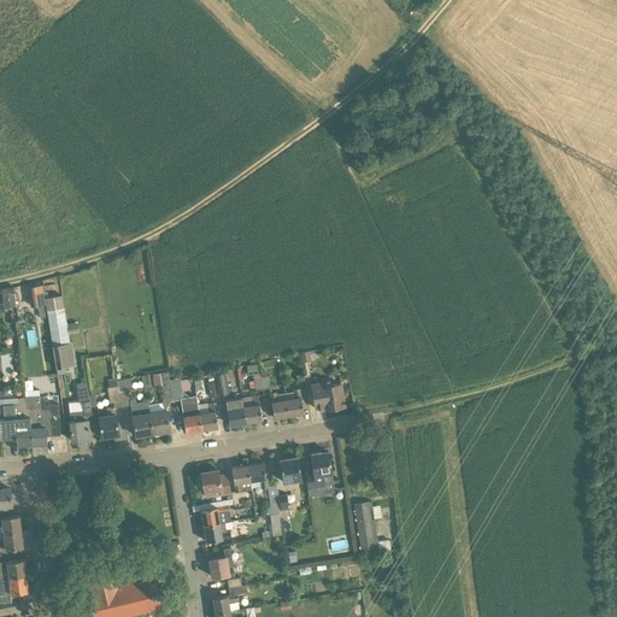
[(42,286),(29,288),(31,306),(45,304),(42,286)]
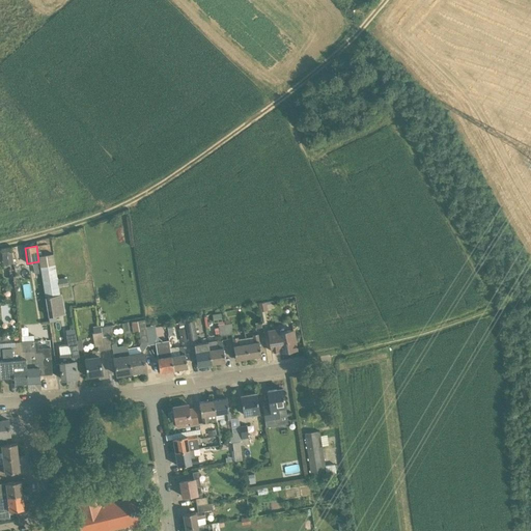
[(14,263),(12,257),(12,251),(2,252),(4,264),(14,263)]
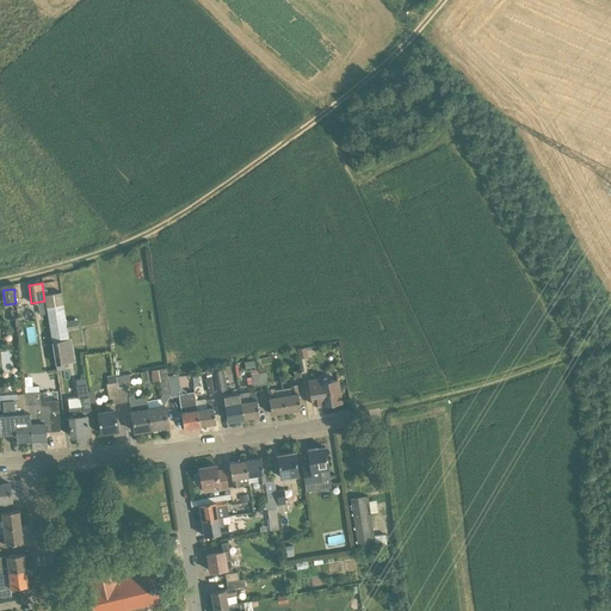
[(78,328),(76,319),(66,321),(61,291),(45,295),(55,363),(65,362),(73,360),(72,344),(71,338),(69,339),(68,329),(78,328)]
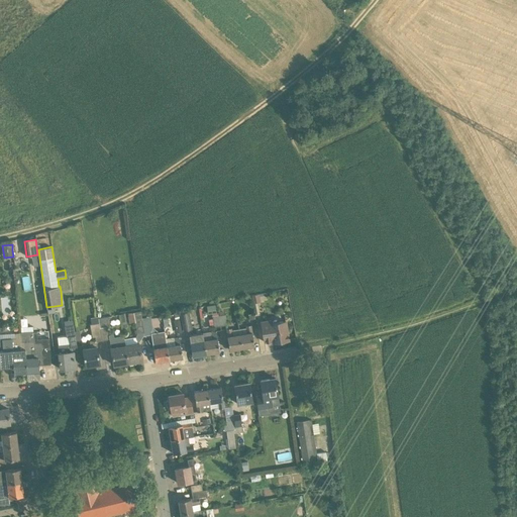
[(251,295),(251,297),(252,301),(254,314),(260,313),(257,303),(261,302),(261,300),(259,294),(251,295)]
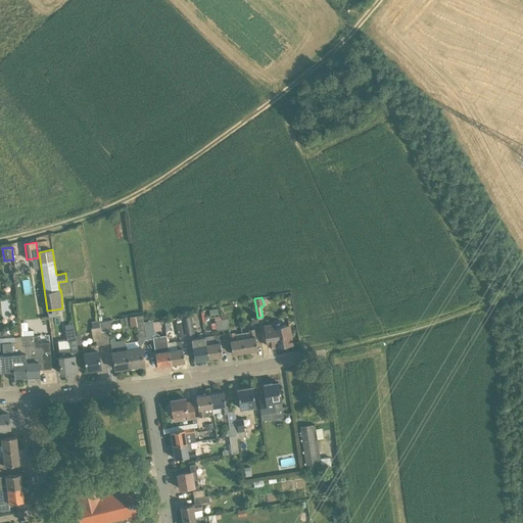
[(209,311),(210,319),(220,317),(218,308),(209,311)]
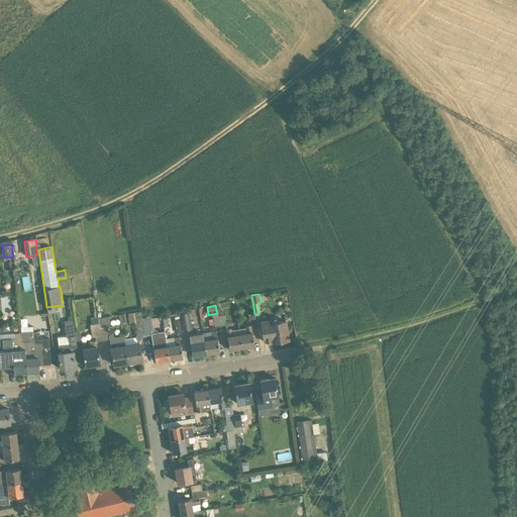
[(144,333),(143,323),(142,320),(140,311),(134,312),(138,334),(144,333)]
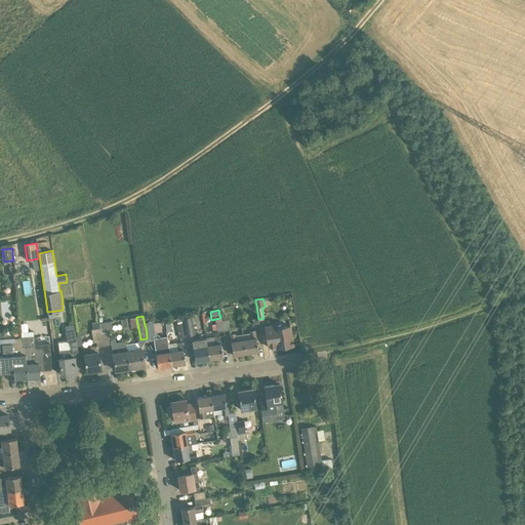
[(183,318),(184,324),(186,335),(195,334),(192,317),(183,318)]
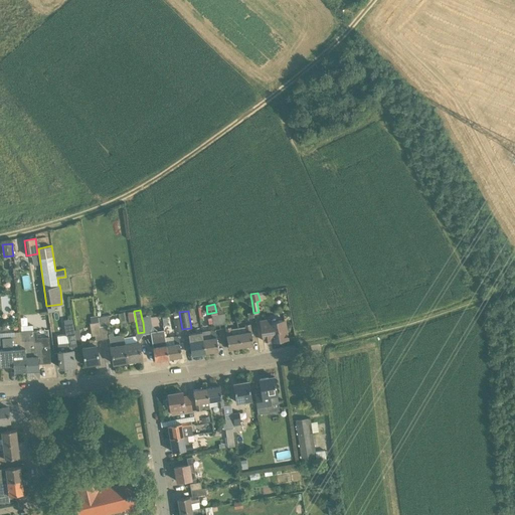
[(99,327),(107,326),(109,325),(107,316),(98,317),(99,322),(99,327)]
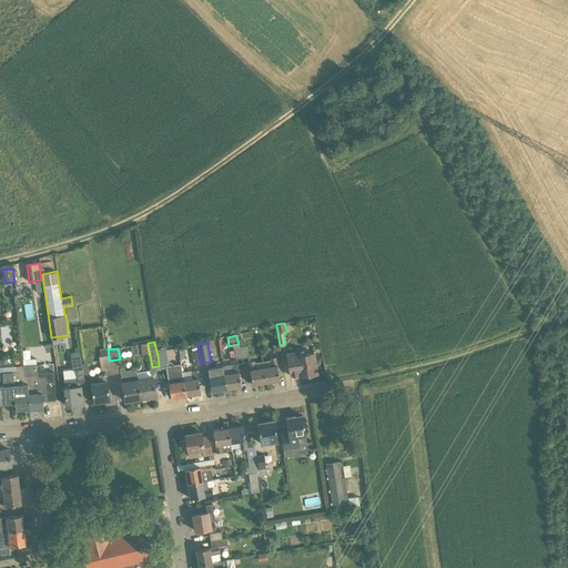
[(201,363),(199,351),(191,352),(194,365),(201,364),(201,363)]
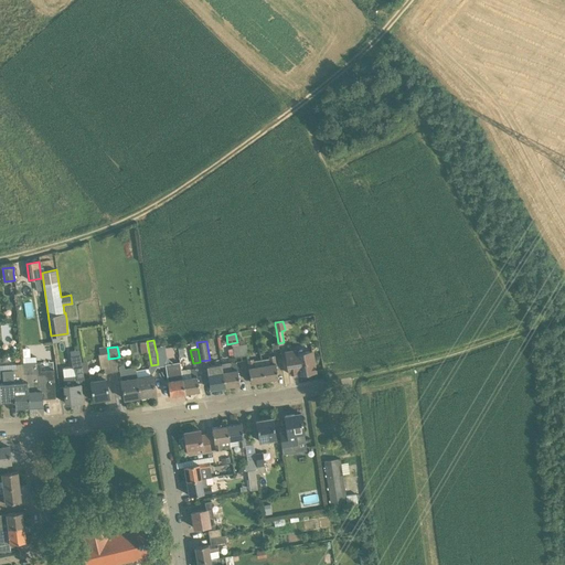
[(316,372),(312,351),(296,354),(295,351),(285,352),(289,374),(298,373),(298,375),(316,372)]
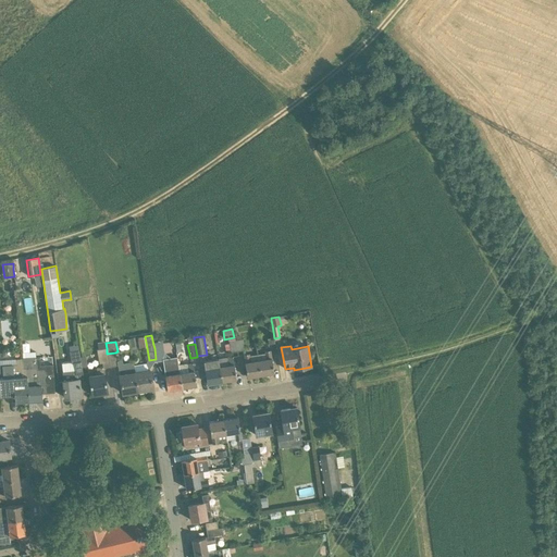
[(107,354),(107,348),(97,349),(99,363),(101,362),(109,361),(107,354)]
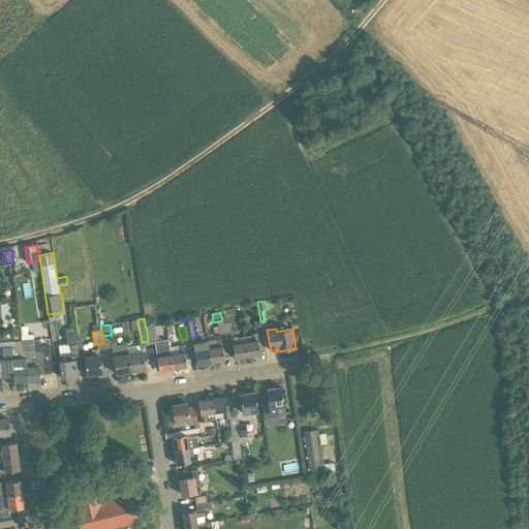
[(76,376),(74,360),(73,360),(72,356),(79,355),(78,348),(76,339),(75,332),(66,334),(68,345),(70,345),(71,351),(59,353),(60,362),(62,378),(76,376)]
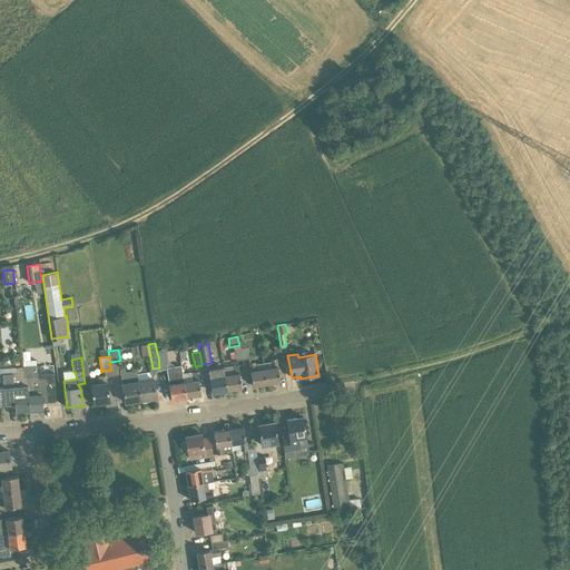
[(273,367),(264,369),(267,384),(281,382),(277,357),(272,359),(273,367)]
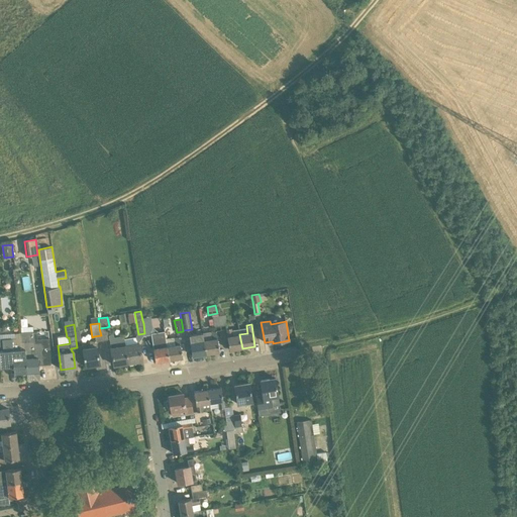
[(109,339),(107,327),(99,328),(101,335),(102,340),(109,339)]
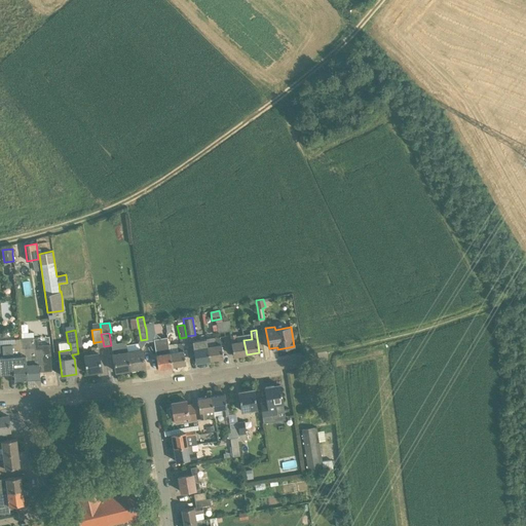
[(236,334),(230,335),(233,357),(247,354),(243,340),(237,341),(236,334)]
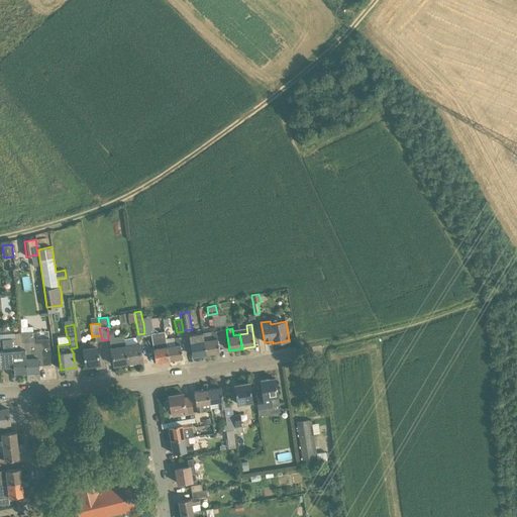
[(165,331),(151,333),(156,363),(170,359),(167,346),(165,331)]
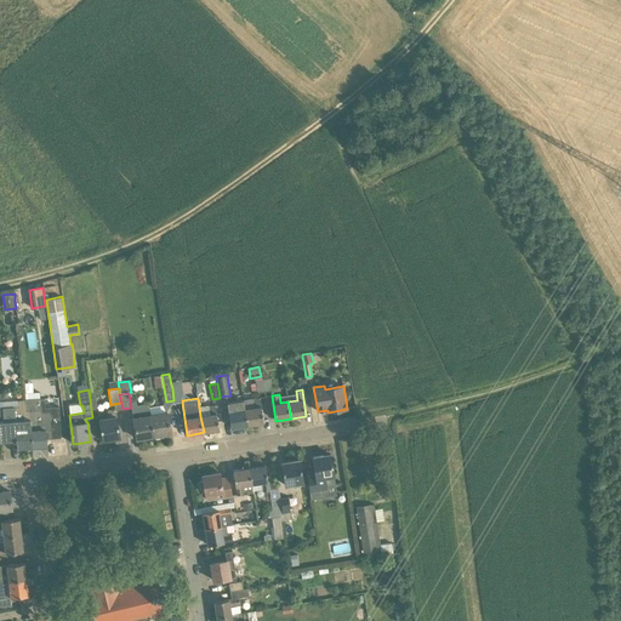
[(255,406),(245,409),(248,425),(263,422),(260,398),(254,398),(255,406)]
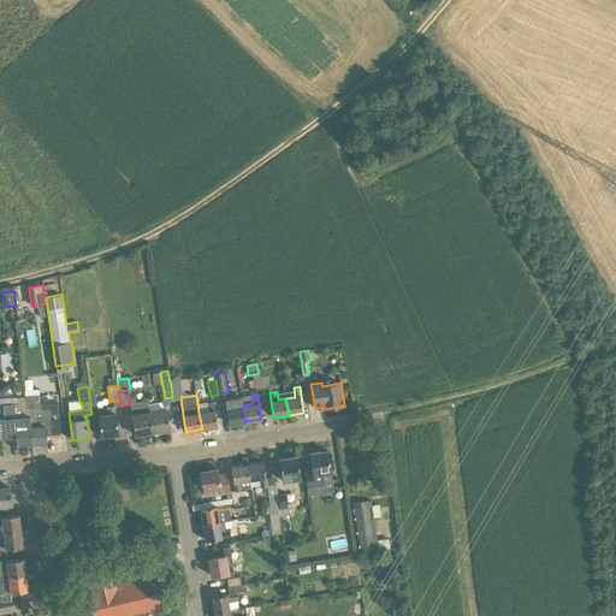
[(41,396),(24,397),(25,407),(25,410),(30,409),(30,425),(33,444),(33,443),(47,442),(46,416),(42,416),(41,396)]
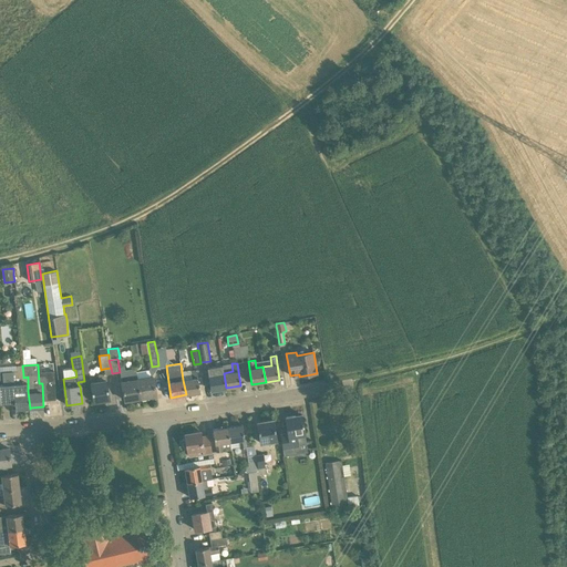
[(18,371),(0,371),(0,398),(0,403),(16,402),(16,409),(29,408),(29,409),(30,409),(28,391),(28,377),(23,378),(23,374),(22,366),(17,366),(18,371)]
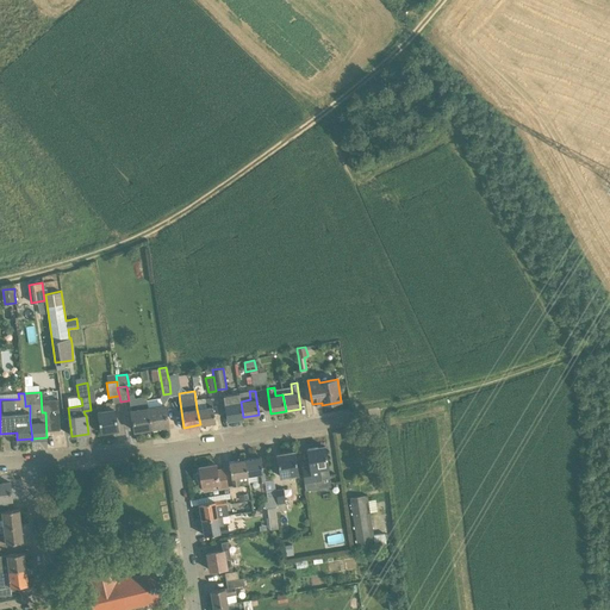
[(230,394),(223,396),(228,421),(243,417),(241,402),(231,403),(230,394)]
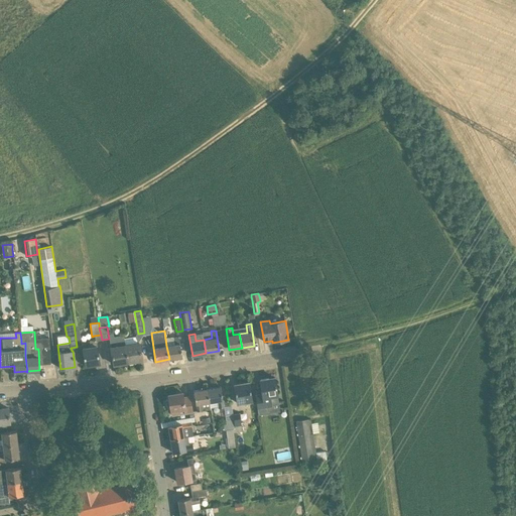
[(124,339),(125,345),(127,363),(142,360),(139,343),(138,343),(137,337),(124,339)]
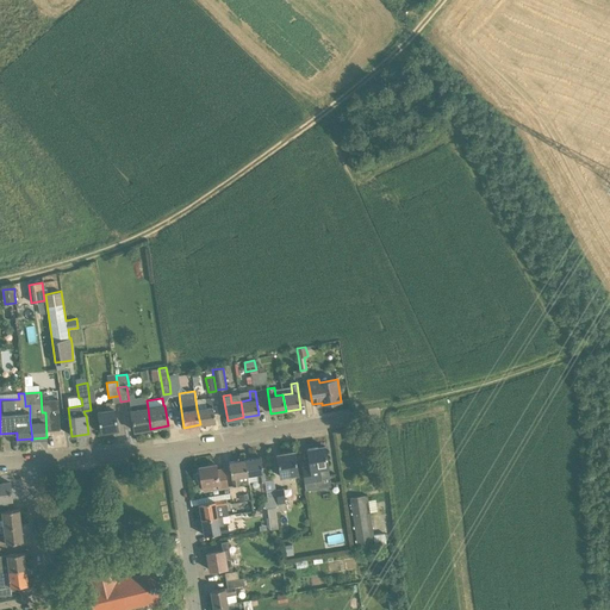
[(206,408),(197,409),(200,424),(216,422),(211,398),(205,399),(206,408)]
